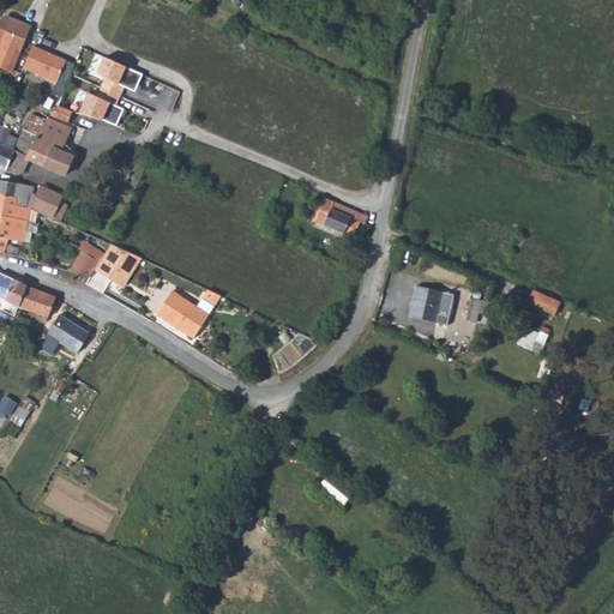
[(0,67),(6,71),(29,25),(10,16),(7,19),(4,17),(0,20),(0,67)]
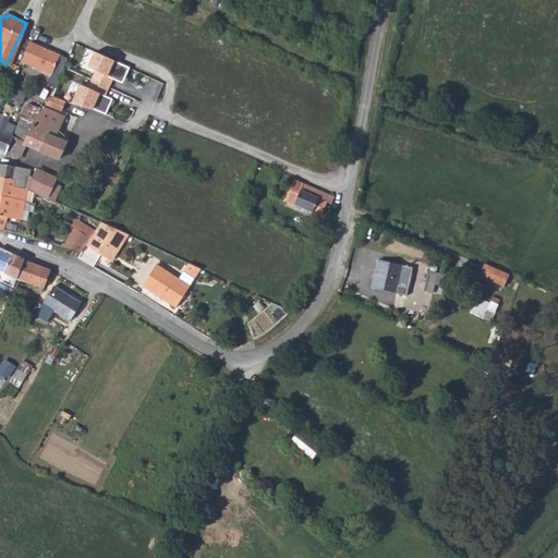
[(44,48),(26,40),(16,60),(51,75),(47,84),(56,88),(56,87),(69,59),(48,50),(47,51),(44,49),(44,48)]
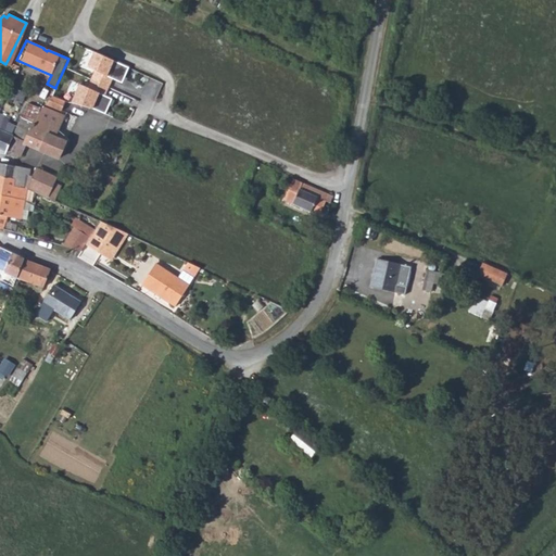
[(87,50),(81,65),(88,66),(92,52),(87,50)]
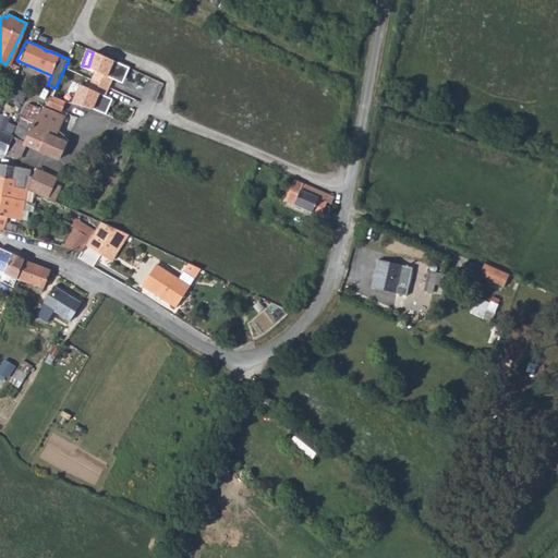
[(130,70),(95,53),(87,69),(95,72),(92,81),(108,89),(112,81),(122,85),(130,70)]
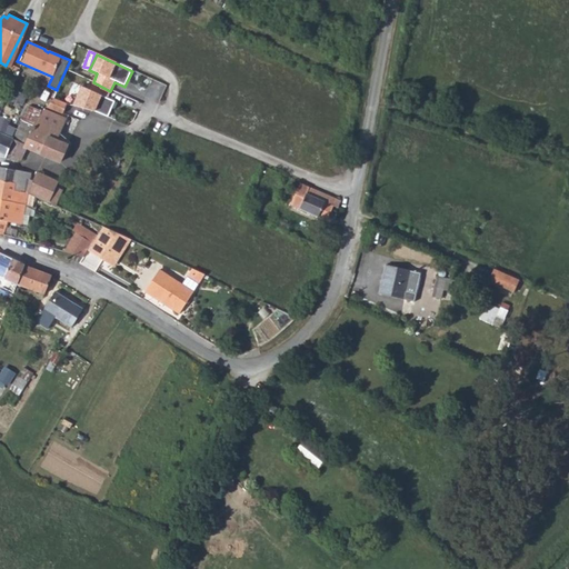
[(110,91),(93,82),(89,91),(81,87),(72,106),(95,112),(107,118),(113,103),(107,100),(110,91)]
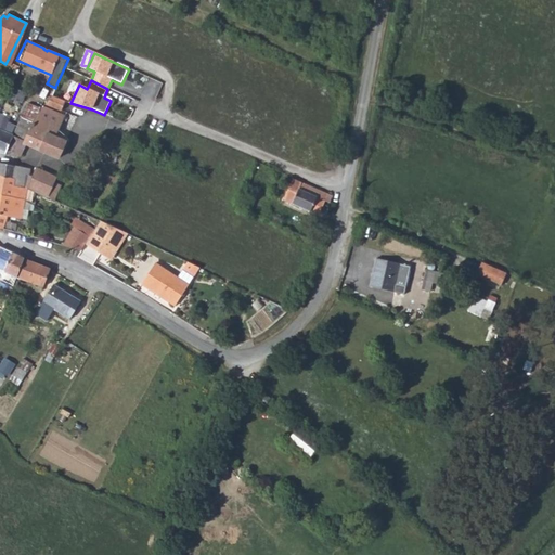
[(68,92),(55,87),(55,88),(52,95),(44,104),(60,112),(68,92)]
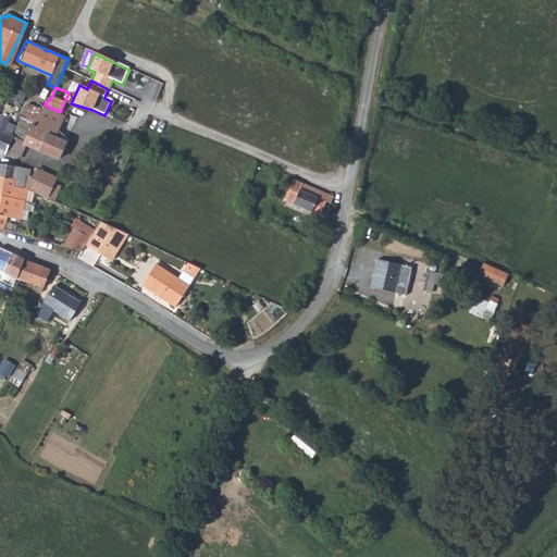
[(63,115),(44,107),(37,115),(36,115),(32,123),(24,140),(24,141),(23,145),(25,146),(58,159),(64,141),(54,137),(63,115)]
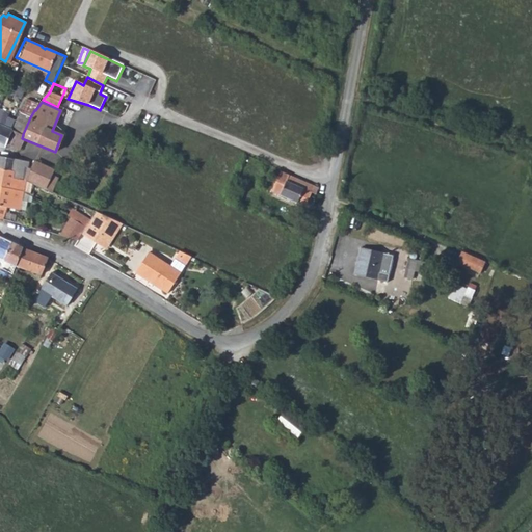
[(8,113),(0,109),(0,145),(4,148),(19,151),(24,139),(22,138),(23,135),(9,129),(12,123),(6,120),(8,113)]
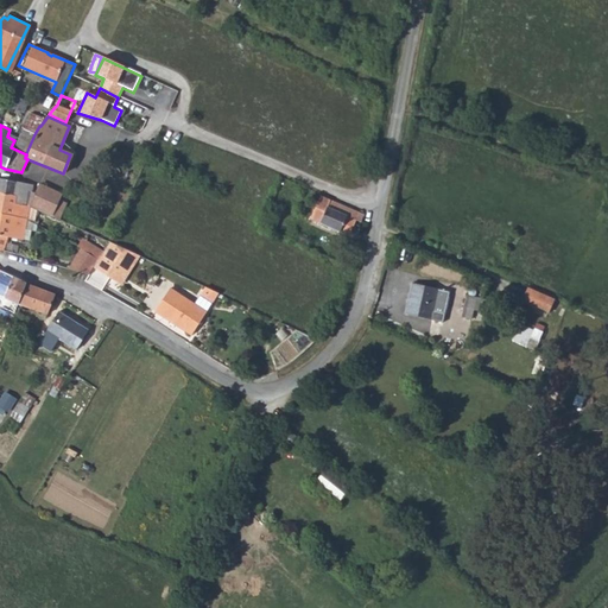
[(14,147),(26,153),(35,134),(21,130),(14,147)]
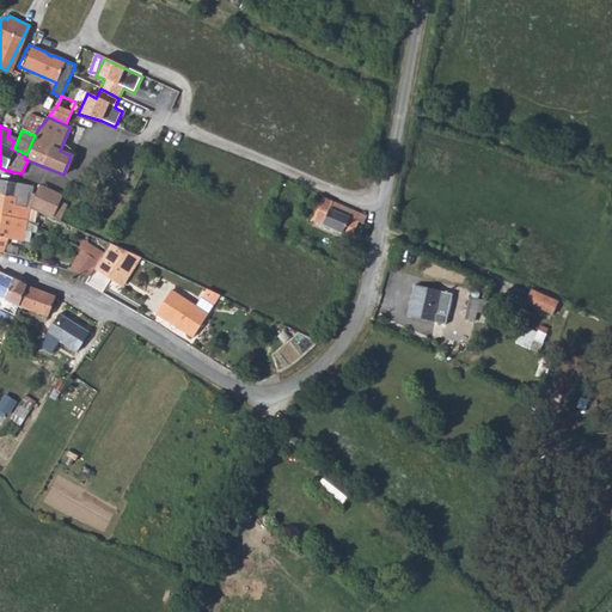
[(0,214),(26,221),(29,208),(14,204),(18,184),(0,179),(0,214)]
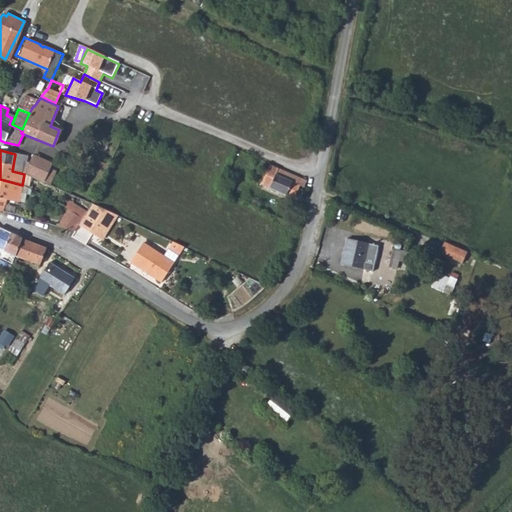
[(27,157),(15,154),(12,171),(24,174),(27,157)]
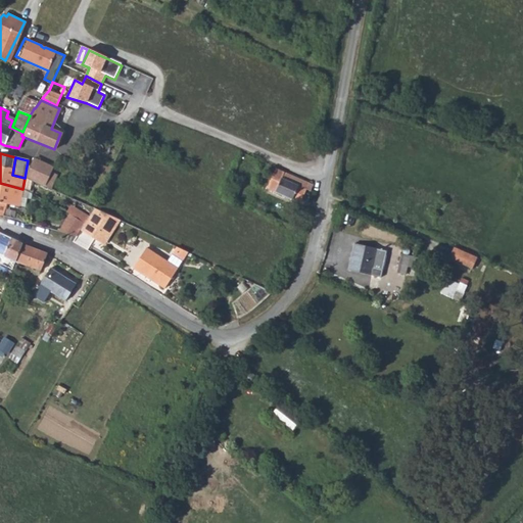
[(26,178),(44,187),(52,167),(34,159),(26,178)]
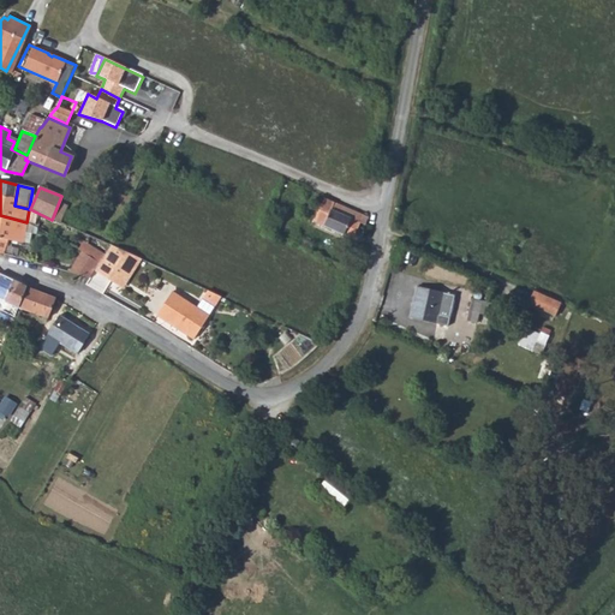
[(324,199),(315,222),(353,239),(360,224),(364,225),(368,218),(324,199)]
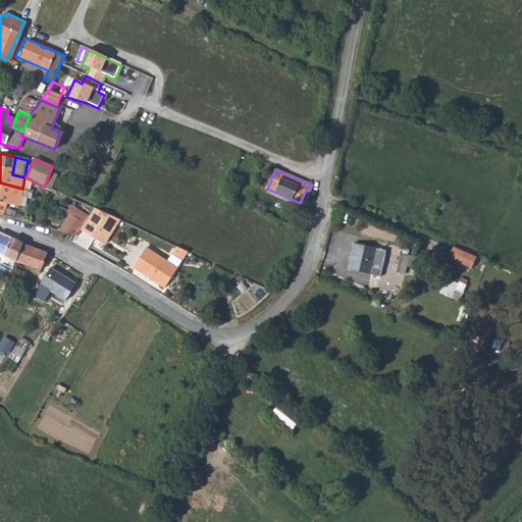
[(236,180),(230,191),(237,194),(242,184),(236,180)]
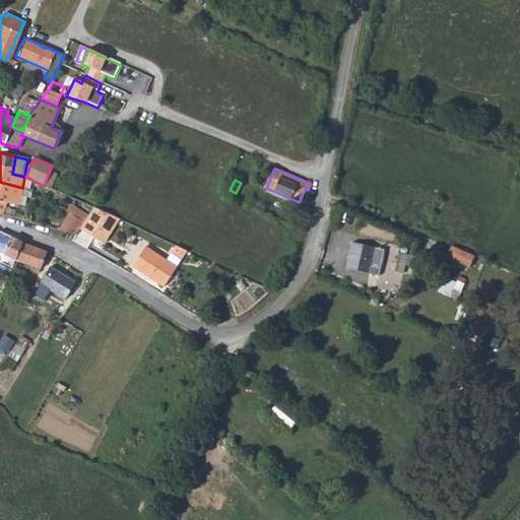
[(0,182),(0,213),(2,214),(6,203),(19,205),(22,188),(0,182)]
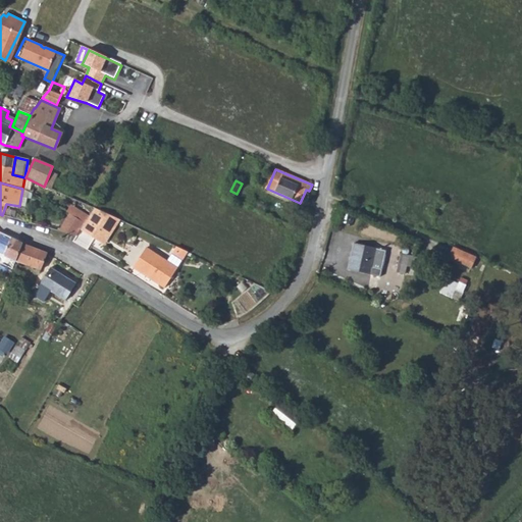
[(69,207),(65,213),(67,214),(84,223),(87,217),(69,207)]
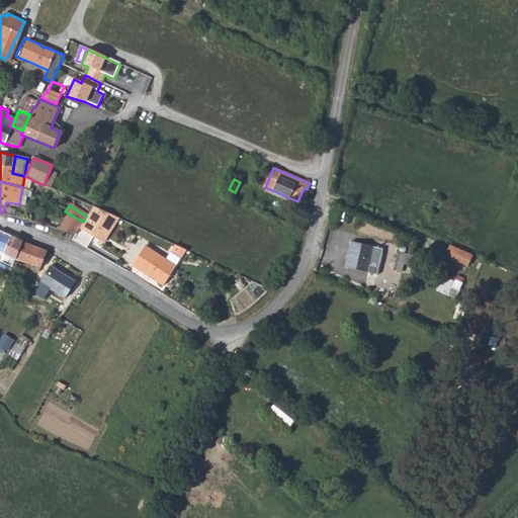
[(83,222),(79,228),(94,238),(95,239),(107,221),(113,225),(117,219),(92,206),(86,216),(83,222)]
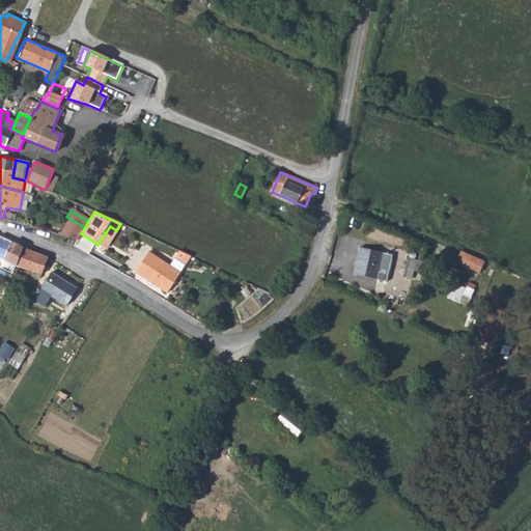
[(85,227),(68,218),(58,235),(77,240),(81,233),(85,227)]
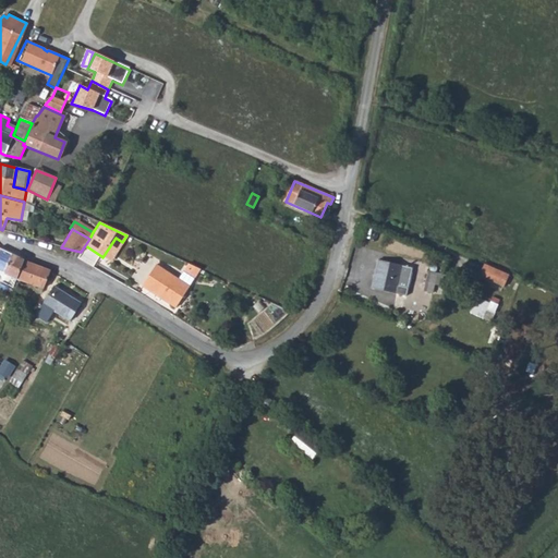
[(110,262),(122,242),(116,238),(102,257),(110,262)]
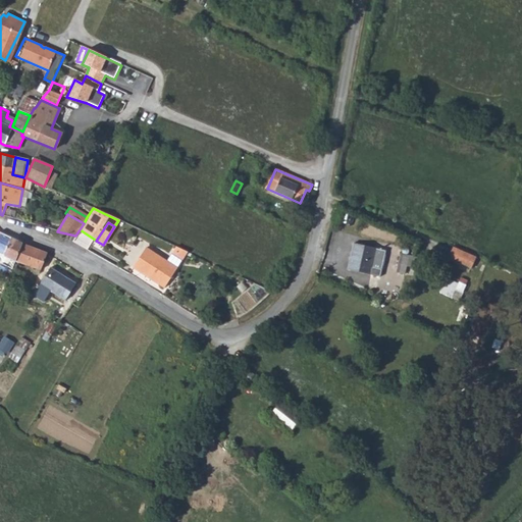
[(0,253),(15,261),(21,243),(0,231),(0,253)]
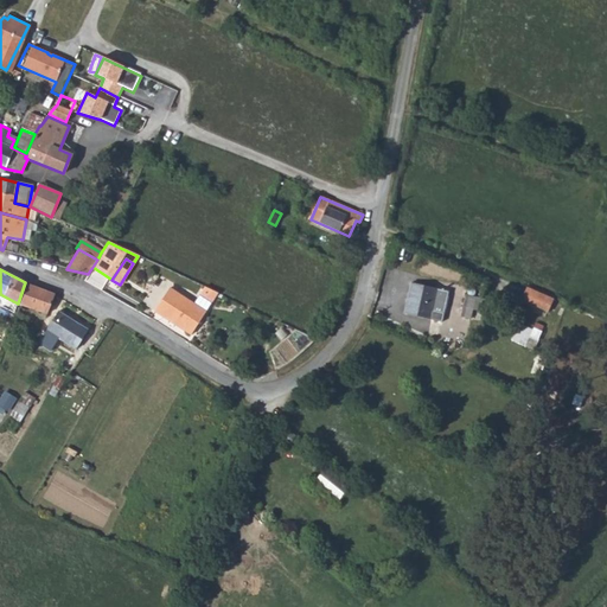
[(44,318),(52,293),(25,282),(18,304),(38,311),(37,315),(44,318)]
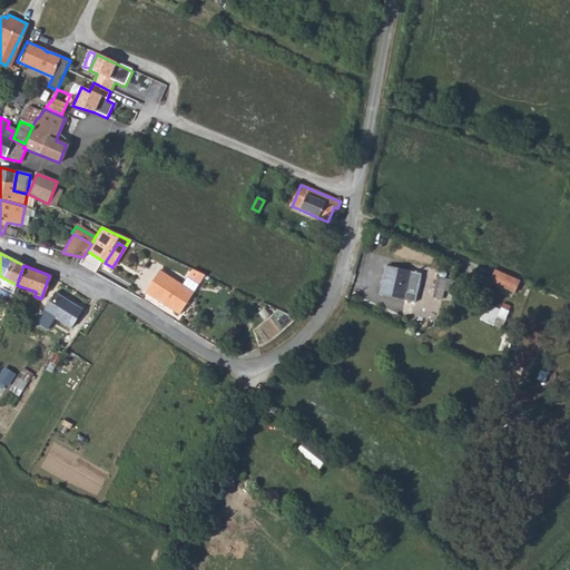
[(406,292),(416,294),(421,274),(409,271),(396,268),(387,266),(380,295),(404,301),(406,292)]
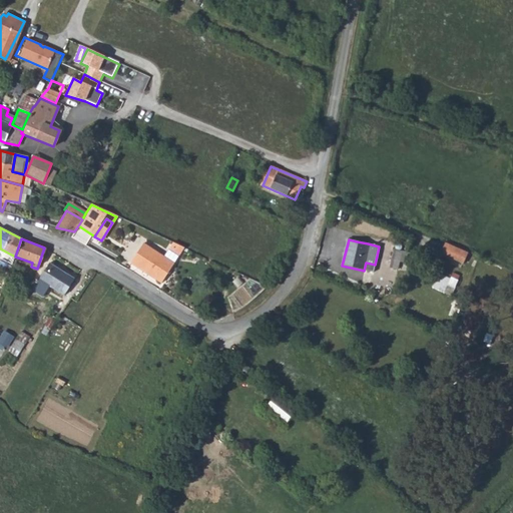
[(180,254),(185,246),(174,240),(169,249),(180,254)]
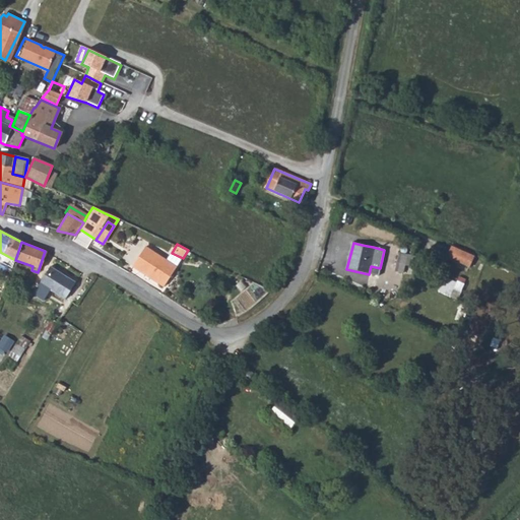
[(473,256),(450,246),(445,258),(468,268),(473,256)]
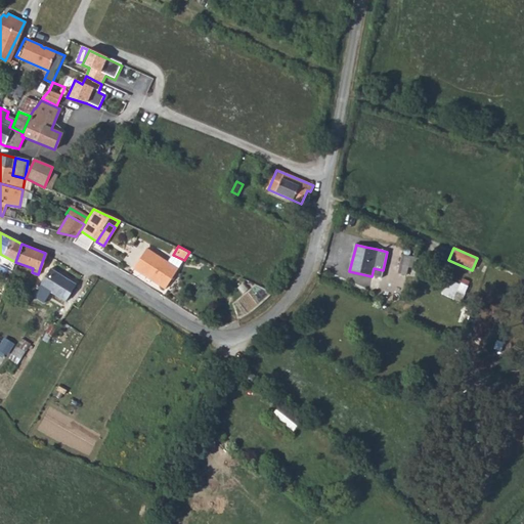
[(146,250),(134,268),(166,289),(178,270),(146,250)]
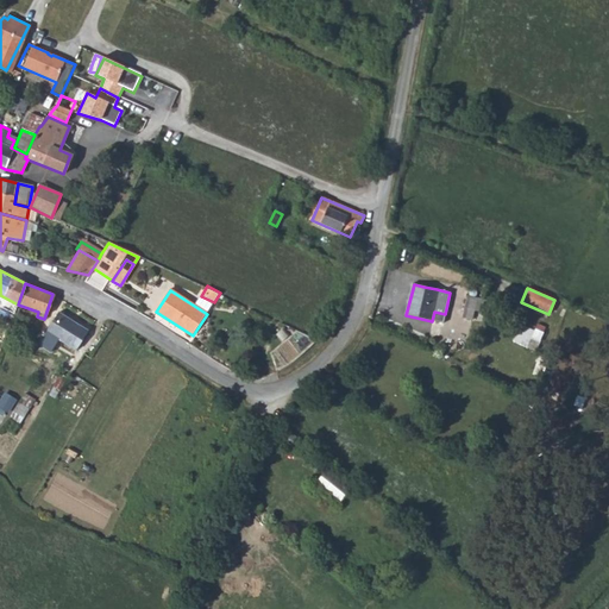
[(487,300),(468,296),(463,318),(472,320),(473,311),(484,313),(487,300)]
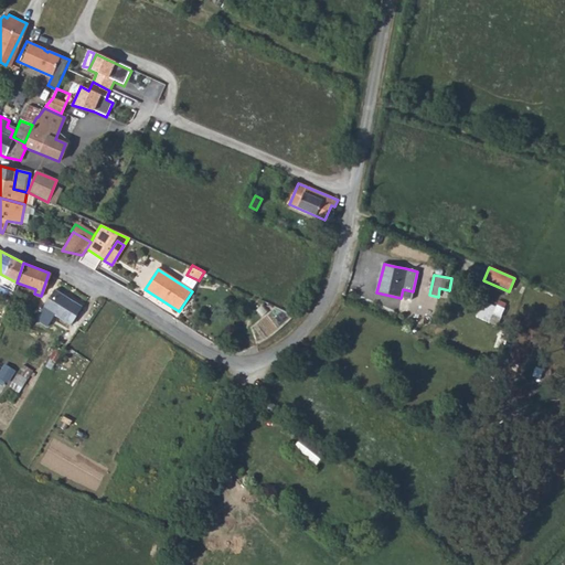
[(82,307),(55,289),(44,308),(71,326),(82,307)]
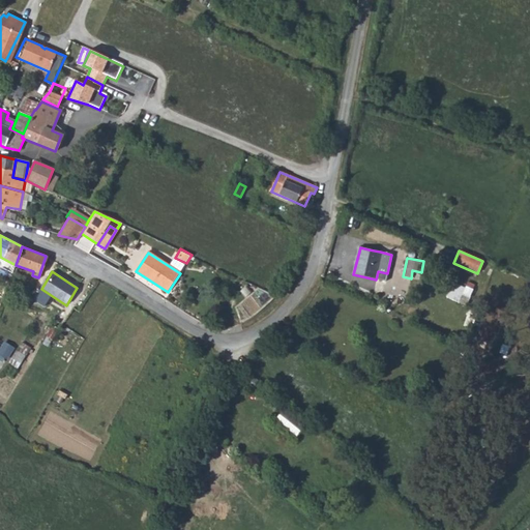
[(46,336),(53,340),(59,328),(52,325),(46,336)]
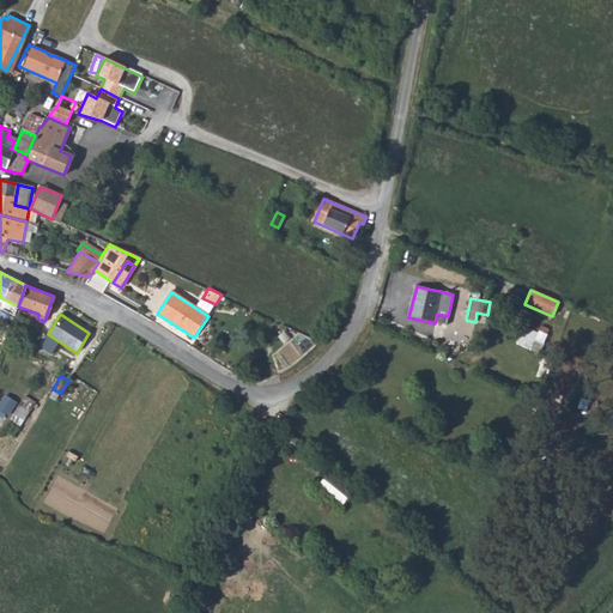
[(6,394),(0,405),(0,412),(8,417),(17,400),(6,394)]
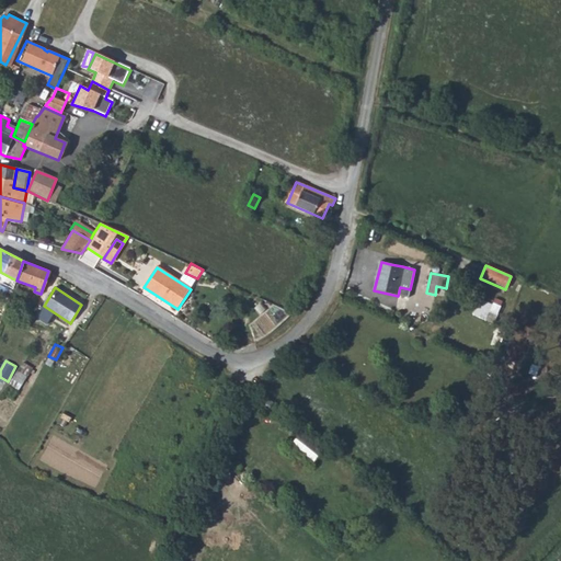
[(9,385),(19,390),(32,368),(23,362),(9,385)]
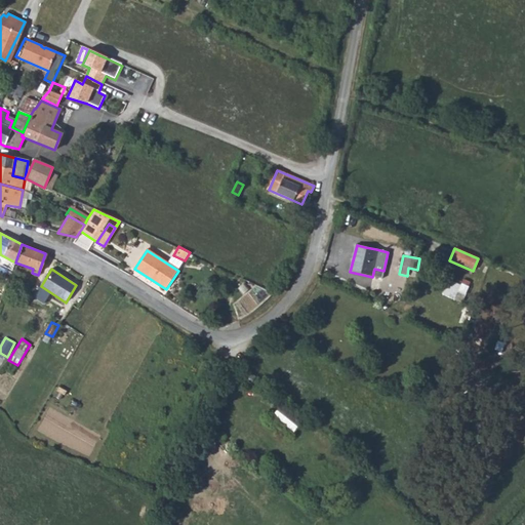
[(250,382),(255,376),(246,370),(242,377),(250,382)]
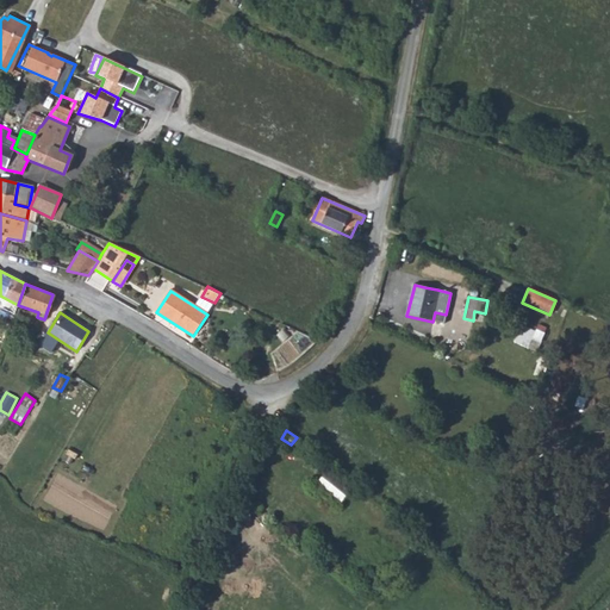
[(318,483),(342,499),(350,487),(327,471),(318,483)]
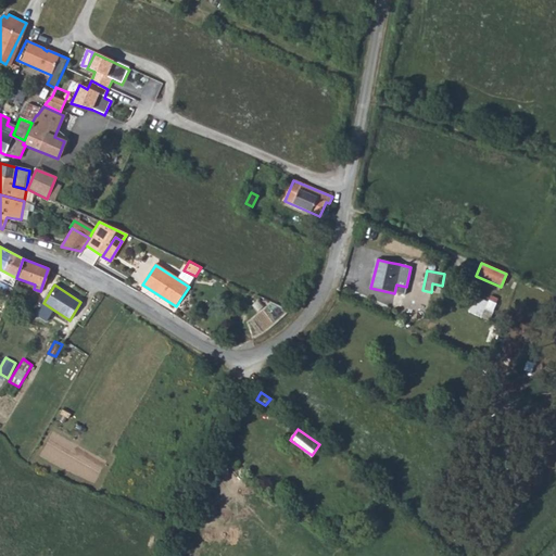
All buildings are outlined.
